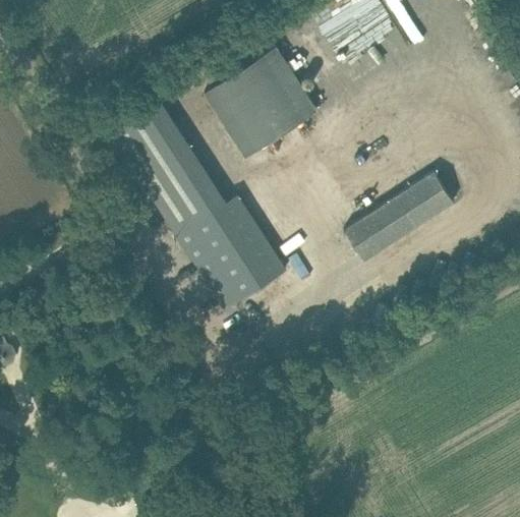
[(280,45),(205,91),(243,156),(320,111),(280,45)]
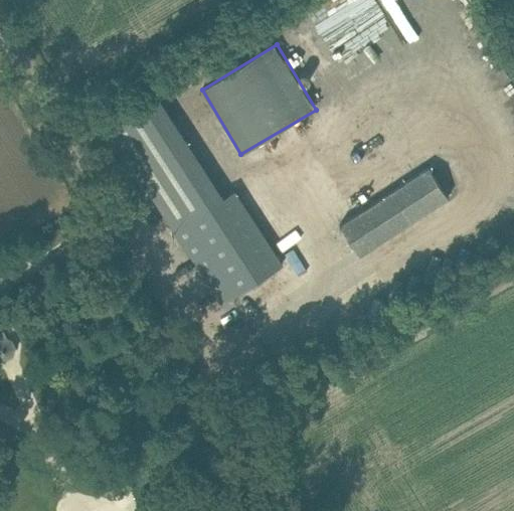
[(359,259),(448,201),(427,171),(339,228),(359,259)]
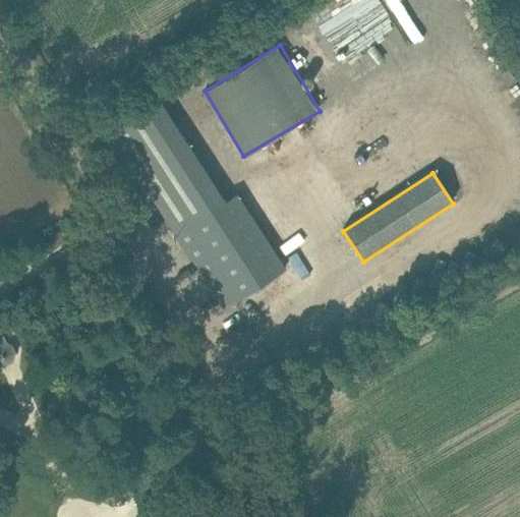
[(225,202),(174,235),(223,310),(285,271),(235,194),(225,202)]
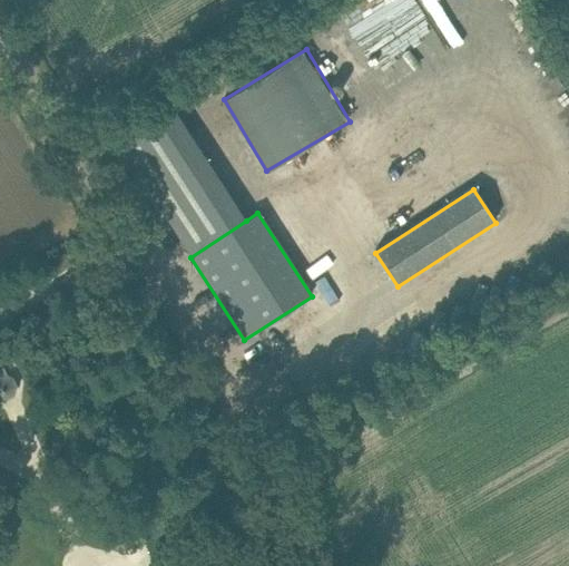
[(0,391),(13,384),(0,359),(0,391)]
